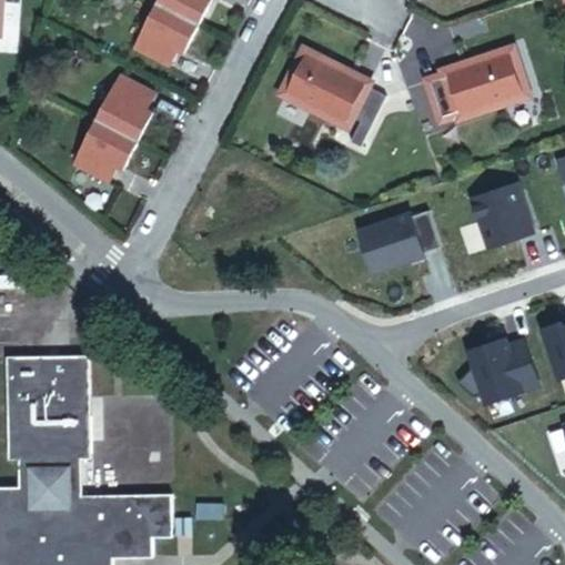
[(155,0),(133,44),(169,63),(178,47),(182,38),(189,41),(209,1),(207,0),(155,0)]
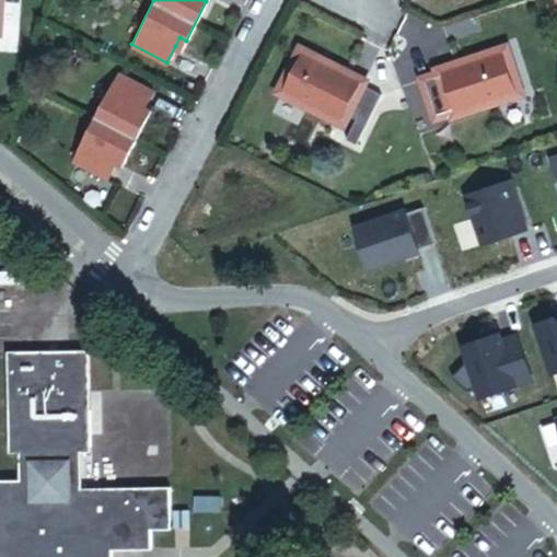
[(541,0),(543,11),(556,8),(556,0),(541,0)]
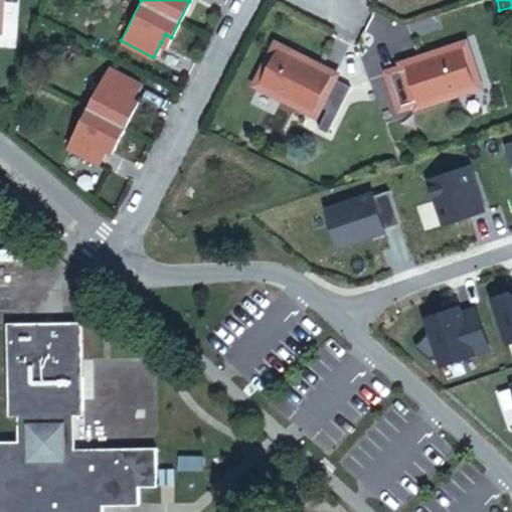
[(161,42),(166,45),(171,37),(165,34),(161,42)]
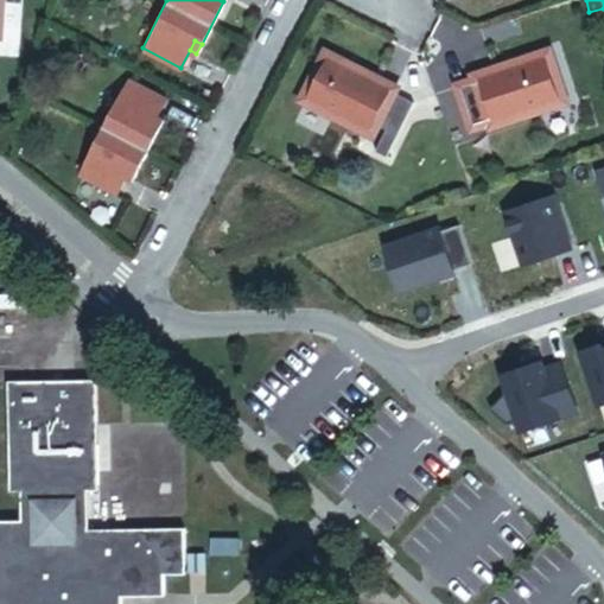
[(412,100),(392,89),(394,86),(325,50),(302,96),(370,132),(376,121),(385,125),(374,147),(385,152),(412,100)]
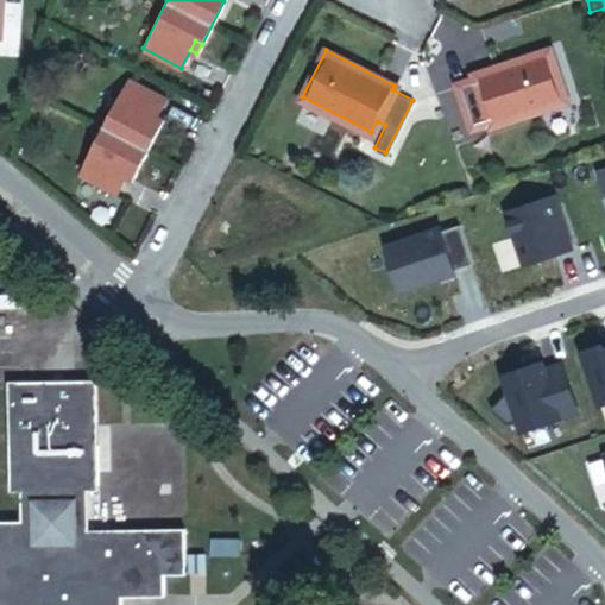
[(565,100),(549,50),(474,75),(476,77),(458,83),(472,126),(490,120),(491,124),(565,100)]
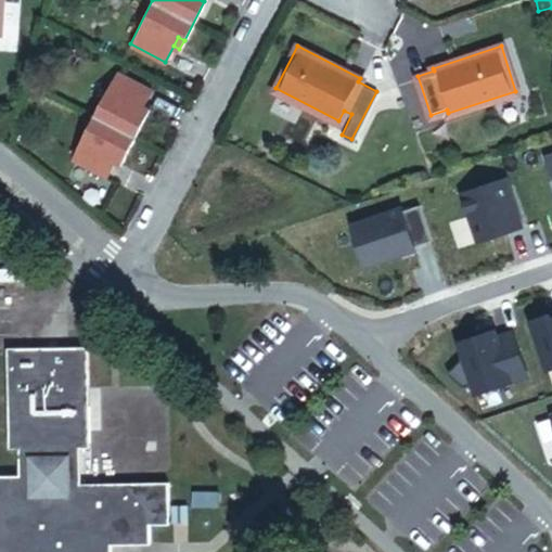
[(116,69),(69,157),(105,176),(114,161),(118,151),(124,154),(144,116),(138,113),(143,104),(151,88),(116,69)]
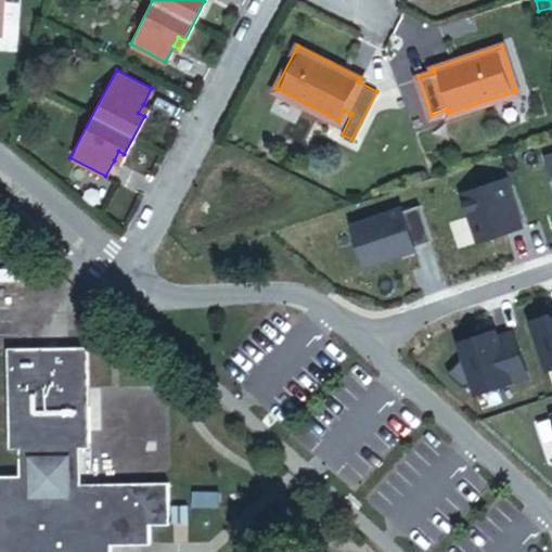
[(138,113),(144,116),(149,107),(143,104),(138,113)]
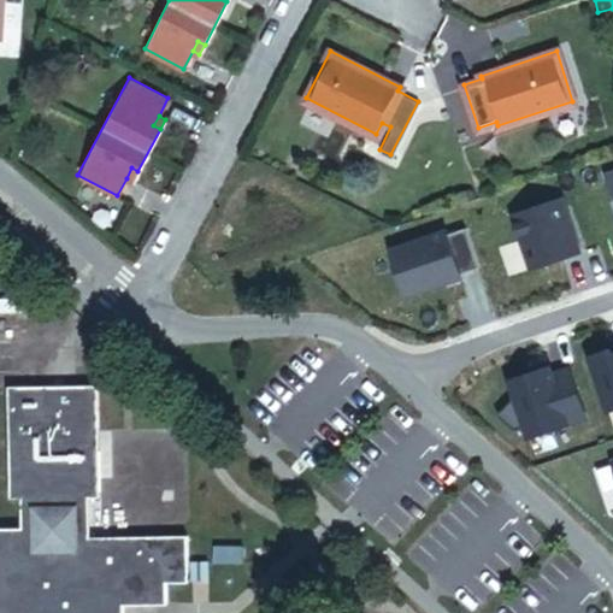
[(127,178),(133,181),(137,171),(131,168),(127,178)]
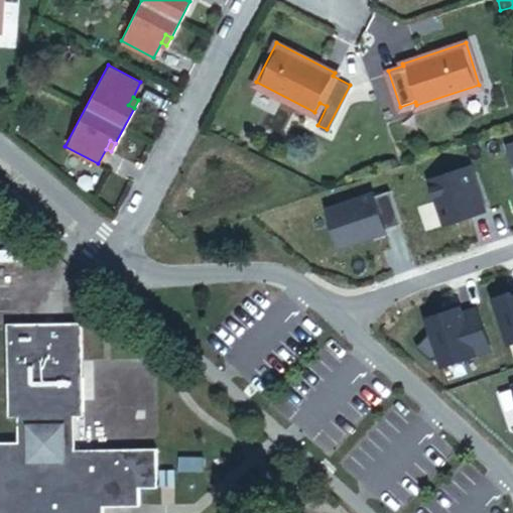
[(512,142),(504,145),(512,172),(512,142)]
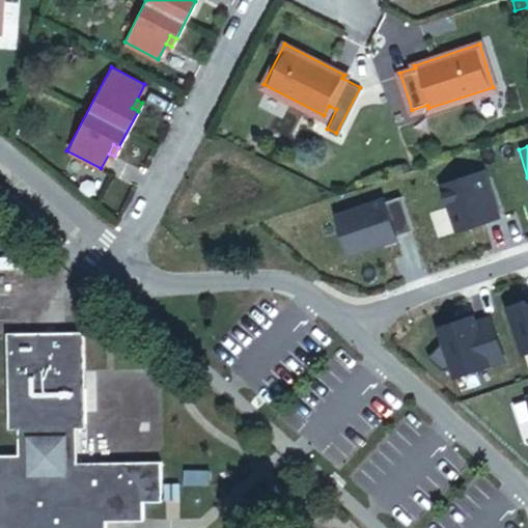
[(496,215),(481,169),(438,184),(453,229),(496,215)]
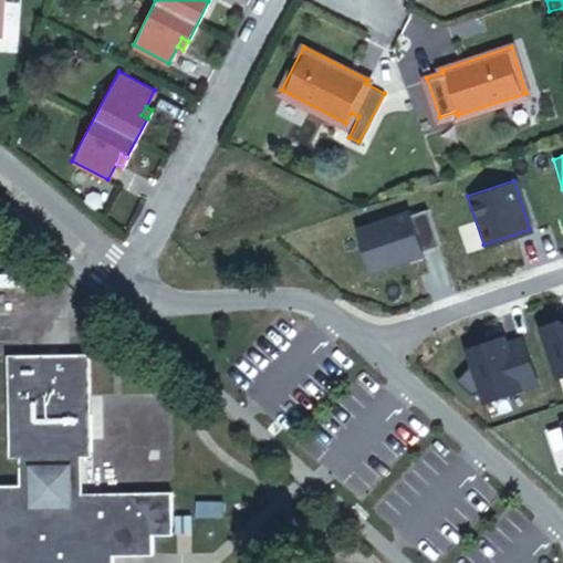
[(419,249),(436,243),(424,207),(407,214),(406,210),(355,227),(369,270),(420,252),(419,249)]
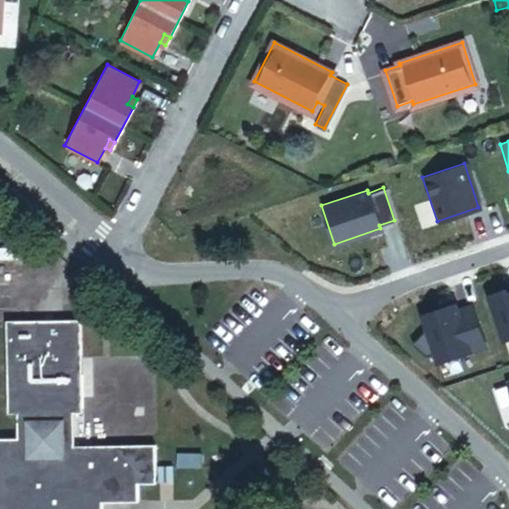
[(508,337),(508,290),(504,292),(503,288),(486,294),(501,340),(508,337)]
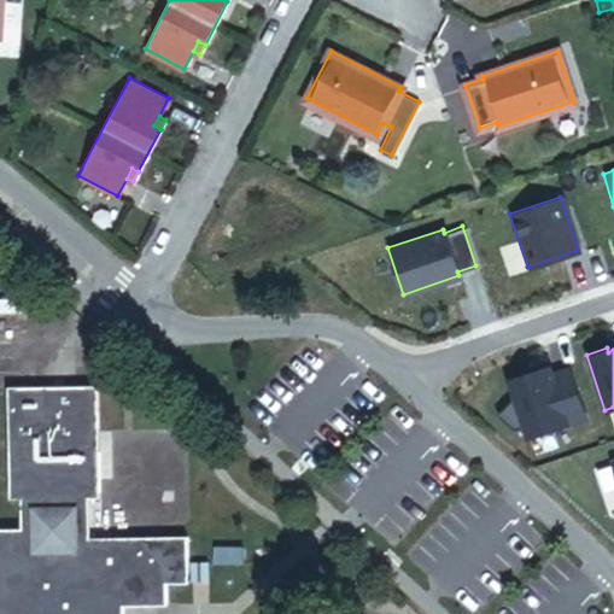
[(583,417),(566,367),(549,373),(547,367),(506,379),(512,396),(495,414),(512,430),(521,426),(525,437),(583,417)]
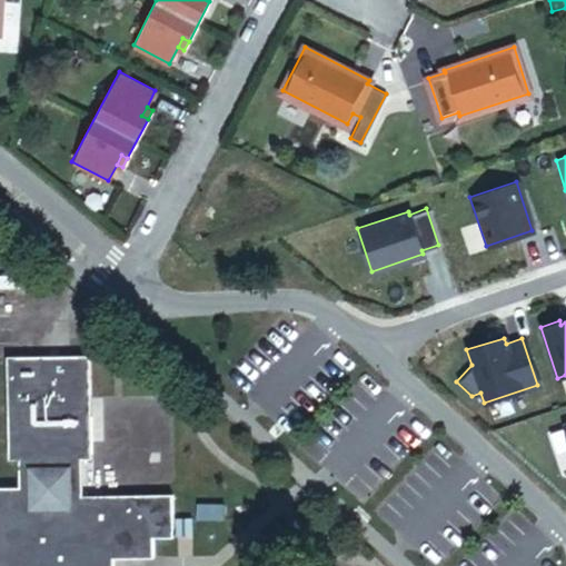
[(81,496),(80,459),(92,459),(91,356),(6,357),(7,460),(18,460),(18,486),(0,486),(0,565),(116,565),(116,560),(160,560),(159,543),(177,543),(176,495),(81,496)]
